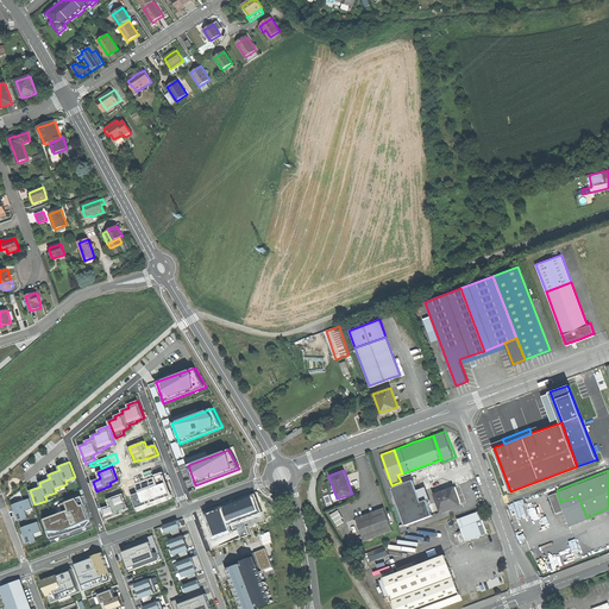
[(139,493),(132,495),(138,513),(173,500),(163,475),(137,484),(139,493)]
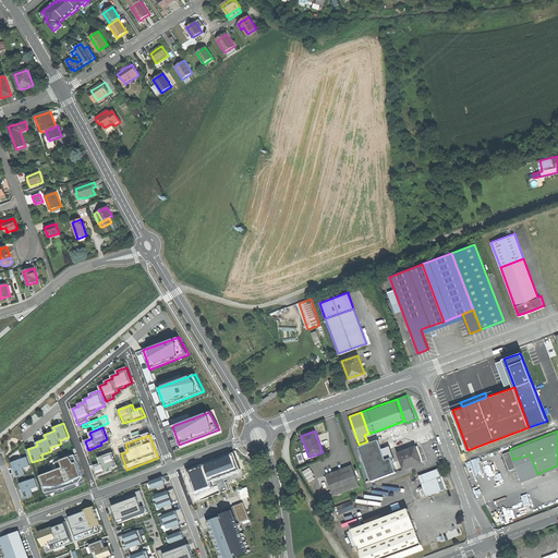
[(379,440),(359,447),(372,482),(397,473),(391,459),(393,458),(389,447),(383,449),(379,440)]
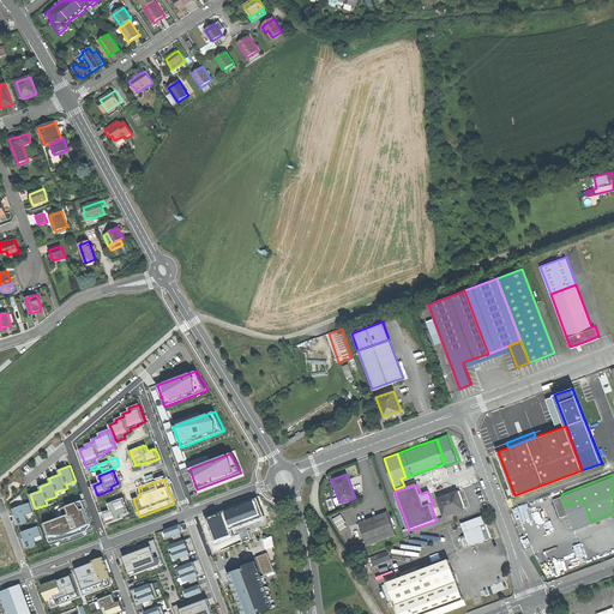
[(438,498),(444,517),(467,509),(461,491),(438,498)]
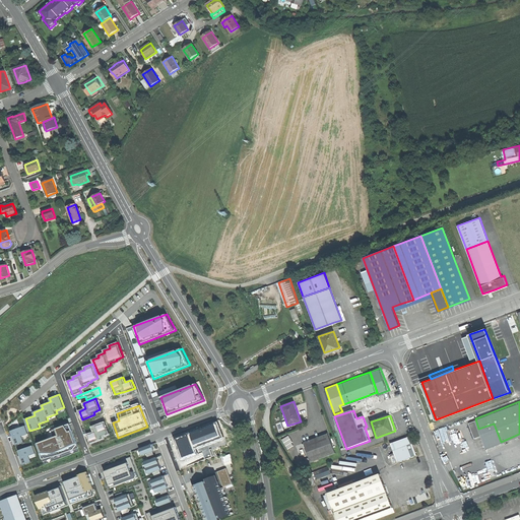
[(481,435),(478,429),(475,418),(468,421),(471,430),(474,437),(481,435)]
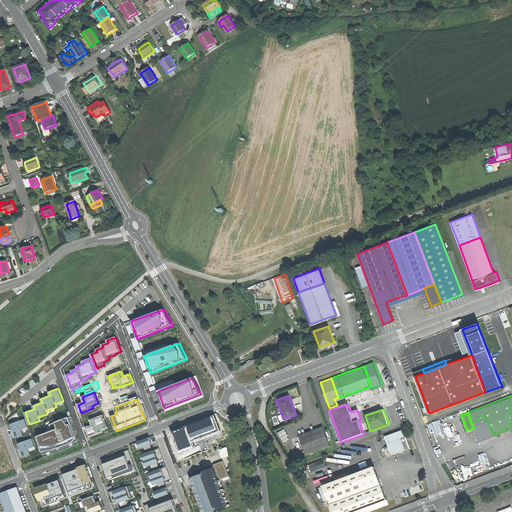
[(107,427),(103,416),(91,420),(93,425),(86,427),(89,435),(101,431),(100,429),(107,427)]
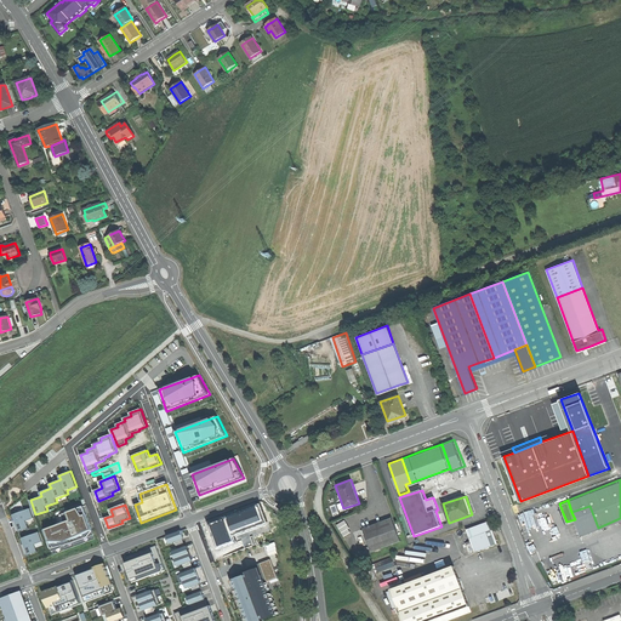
[(261,505),(209,524),(218,548),(235,542),(233,536),(268,523),(261,505)]
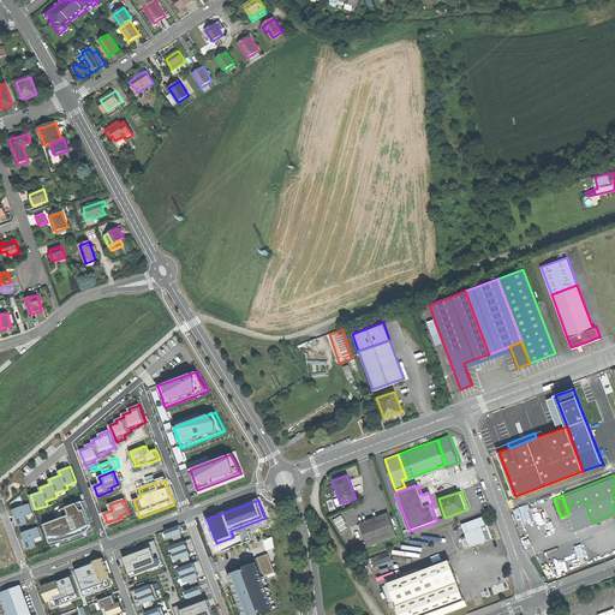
[(60,519),(43,525),(53,549),(95,532),(83,501),(60,509),(60,519)]
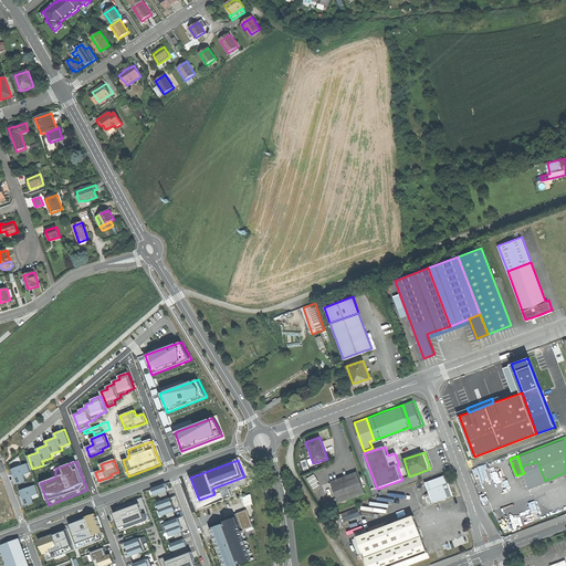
[(528,486),(545,481),(537,461),(521,467),(524,473),(528,486)]
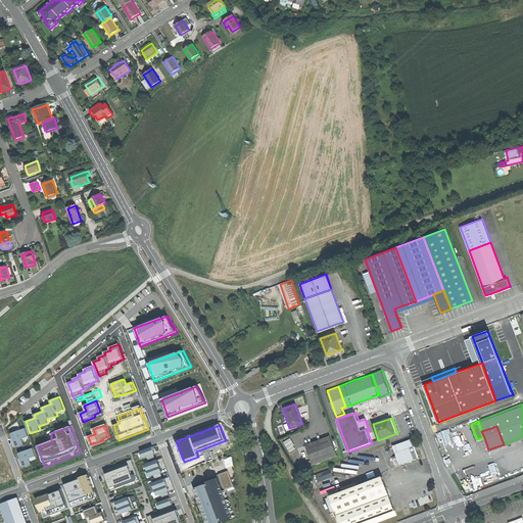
[(26,428),(11,433),(16,448),(26,444),(22,438),(29,436),(26,428)]
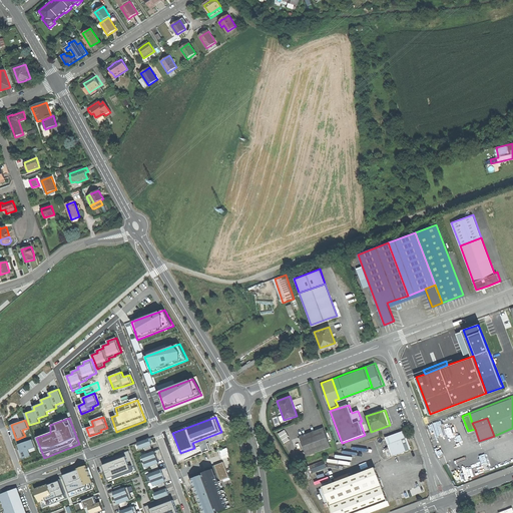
[(300,437),(306,455),(330,447),(323,428),(310,433),(300,437)]
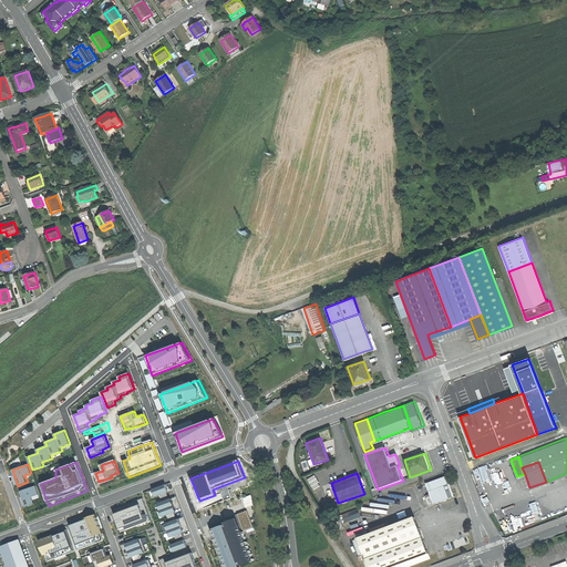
[(425,484),(434,506),(455,497),(452,487),(447,476),(425,484)]
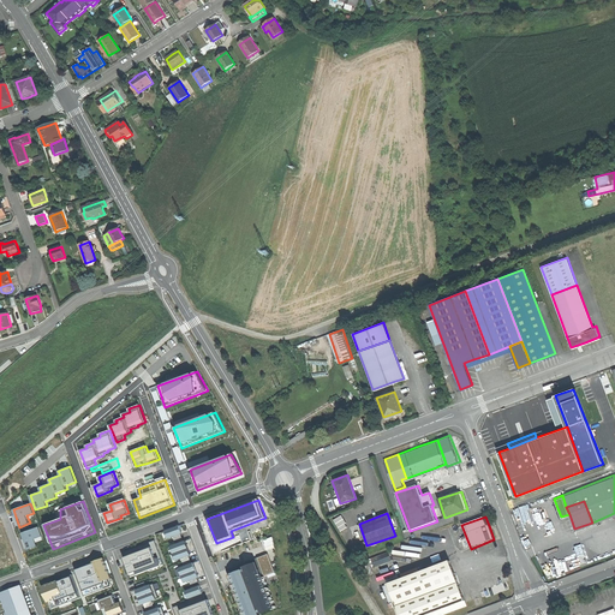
[(179,525),(165,530),(168,539),(183,533),(179,525)]
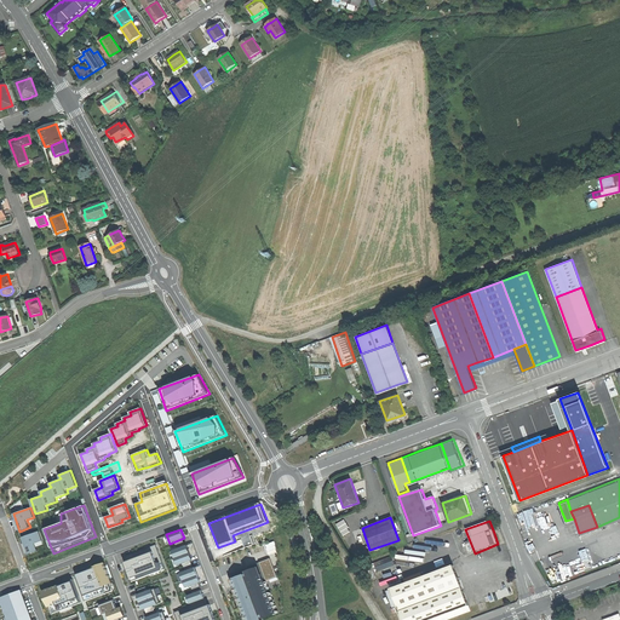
[(39,532),(22,538),(28,555),(38,551),(35,544),(42,540),(39,532)]
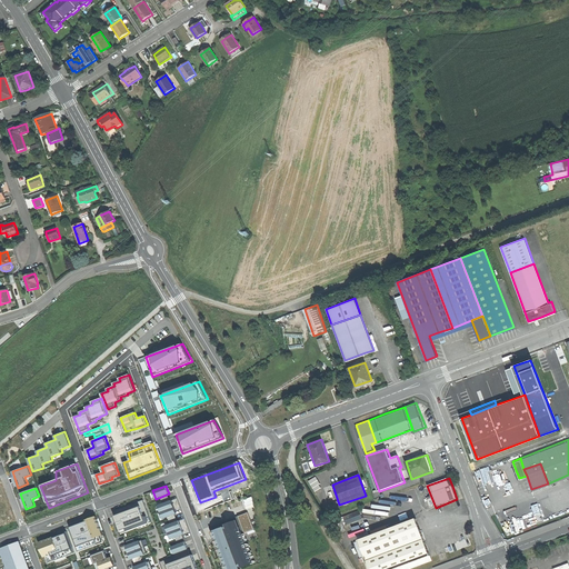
[(143,500),(115,510),(117,515),(115,516),(121,533),(152,522),(143,500)]
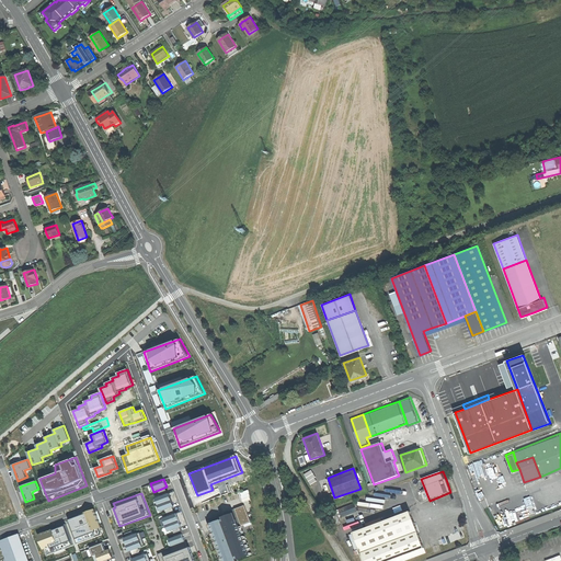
[(170,493),(157,497),(161,511),(174,506),(170,493)]
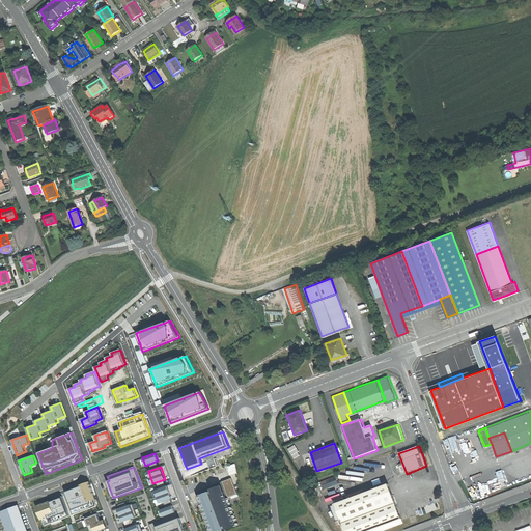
[(320,482),(324,490),(338,483),(335,477),(320,482)]
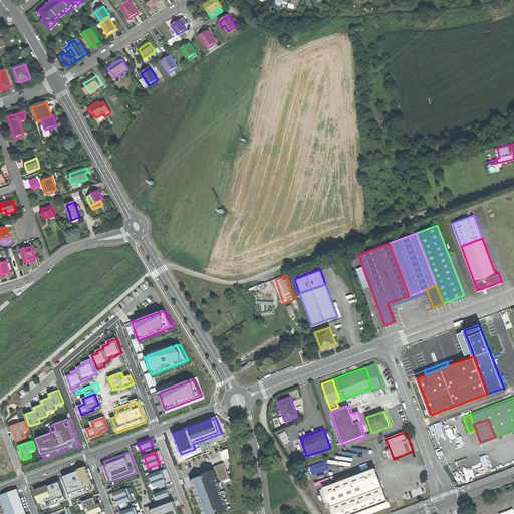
[(205,470),(190,476),(203,513),(217,513),(217,512),(218,512),(219,513),(231,508),(231,507),(229,507),(226,500),(228,499),(228,498),(225,498),(224,495),(226,494),(225,491),(223,492),(222,489),(224,488),(223,487),(221,487),(220,485),(222,484),(223,483),(220,482),(219,480),(220,479),(221,482),(224,481),(225,483),(231,481),(225,463),(209,469),(210,472),(207,473),(205,470)]
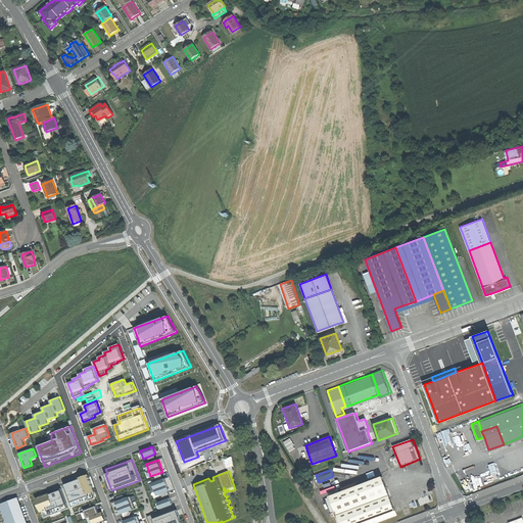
[(69,485),(65,487),(73,507),(97,497),(95,491),(96,490),(95,489),(94,489),(88,475),(79,478),(79,479),(75,481),(75,480),(68,482),(69,485)]
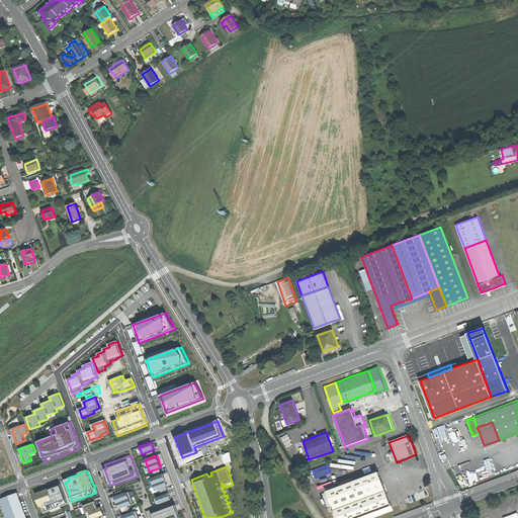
[(306,472),(310,483),(314,481),(310,470),(306,472)]
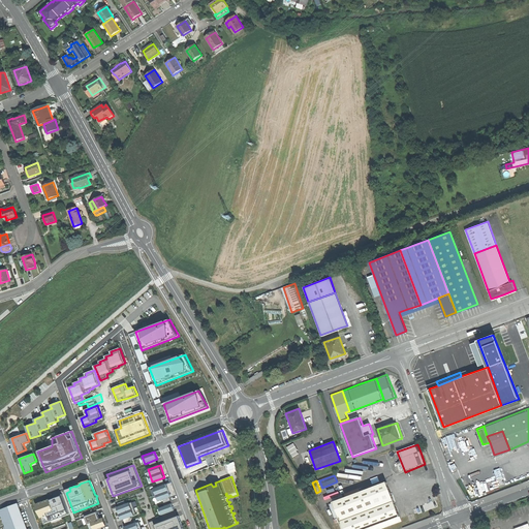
[(339,516),(340,520),(394,500),(386,480),(370,487),(363,490),(333,501),(339,516)]
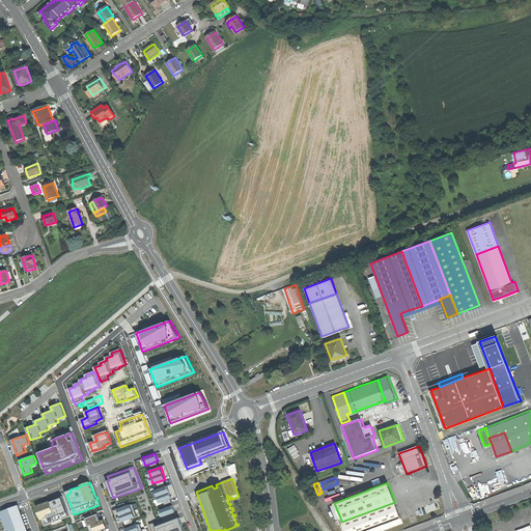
[(168,485),(155,491),(160,503),(172,498),(168,485)]
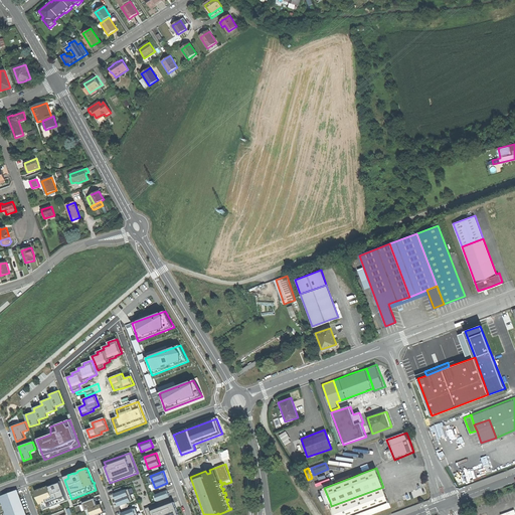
[(48,486),(35,491),(40,504),(42,503),(44,509),(67,501),(60,481),(52,484),(53,486),(48,487),(48,486)]
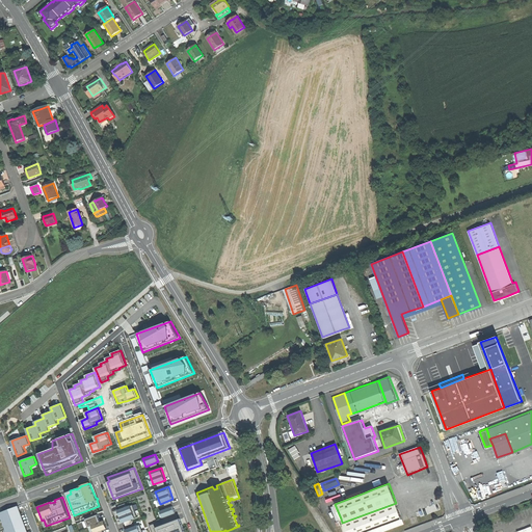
[(418,509),(420,515),(441,508),(439,502),(418,509)]
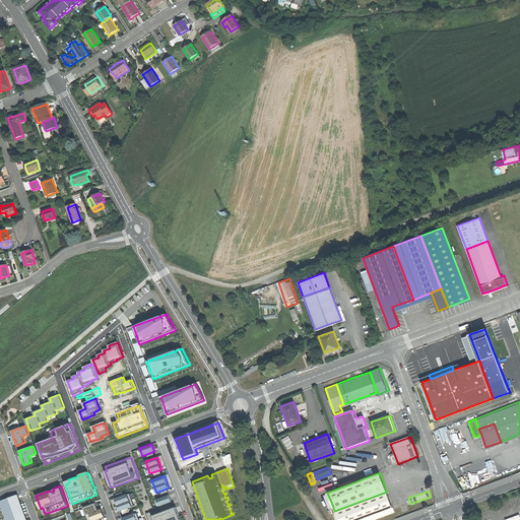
[(370,519),(394,511),(387,492),(334,511),(337,519),(370,519)]
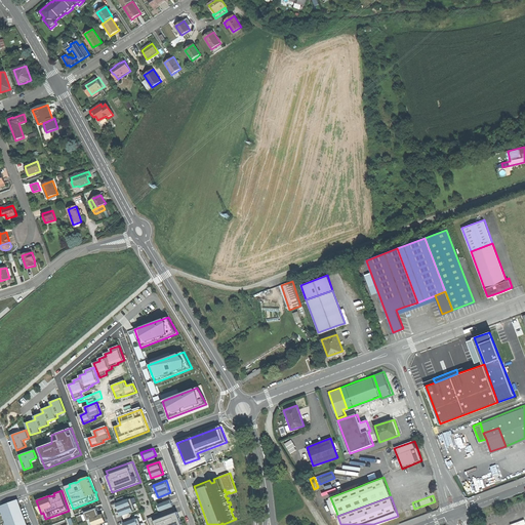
[(331,514),(336,512),(330,497),(326,498),(331,514)]
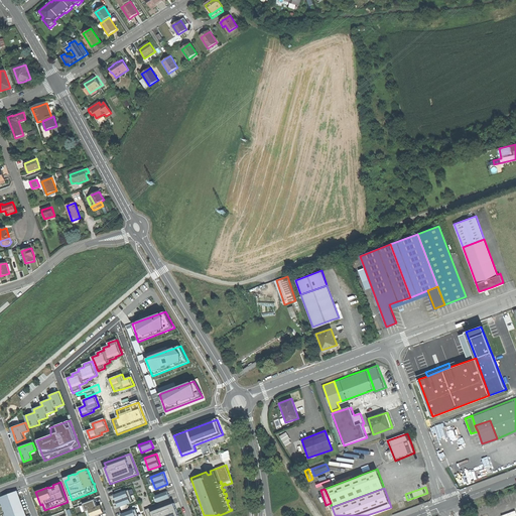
[(116,494),(114,495),(119,507),(121,507),(128,504),(134,502),(129,490),(123,492),(116,494)]
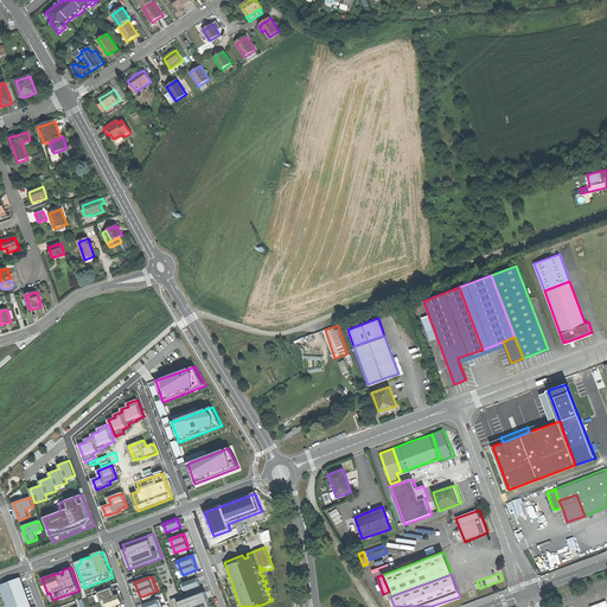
[(197,577),(183,583),(186,590),(200,585),(197,577)]
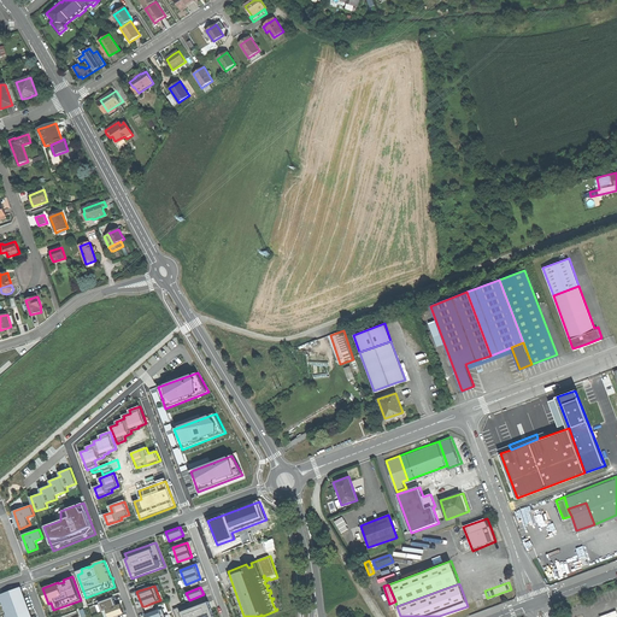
[(30,616),(19,588),(1,594),(10,616),(30,616)]
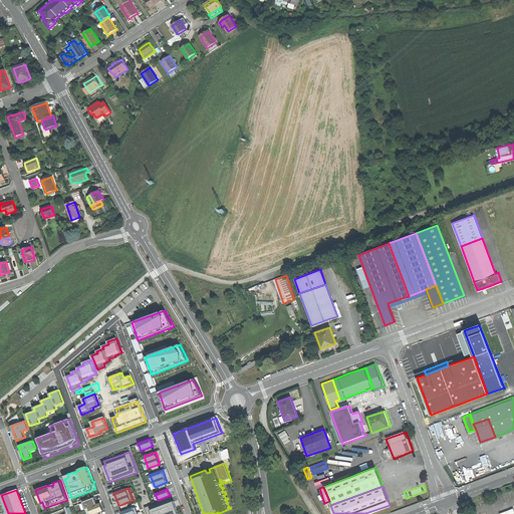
[(96,497),(84,502),(86,508),(99,504),(96,497)]
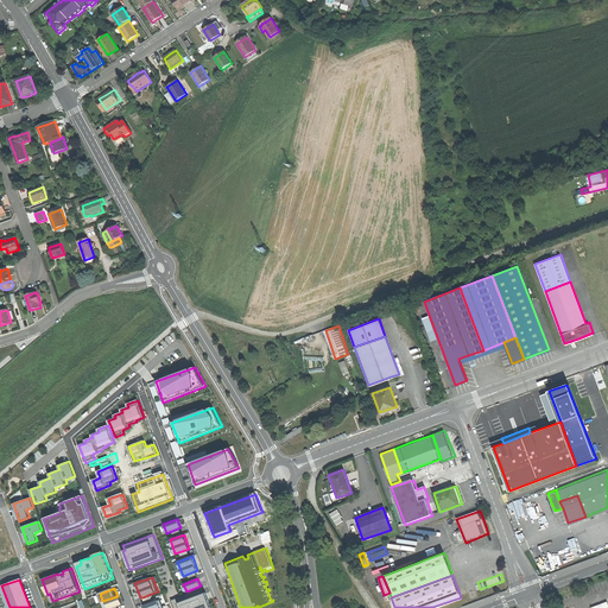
[(202,589),(171,601),(173,607),(211,607),(209,600),(207,593),(203,594),(202,589)]
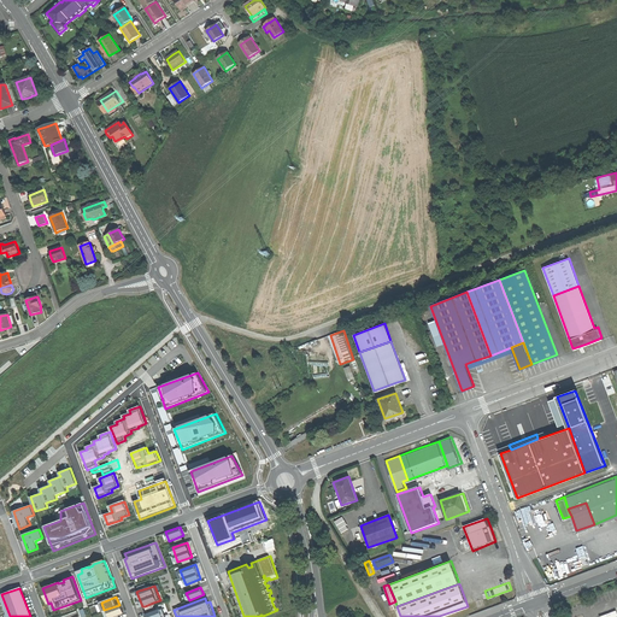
[(147,615),(156,611),(153,603),(145,606),(147,615)]
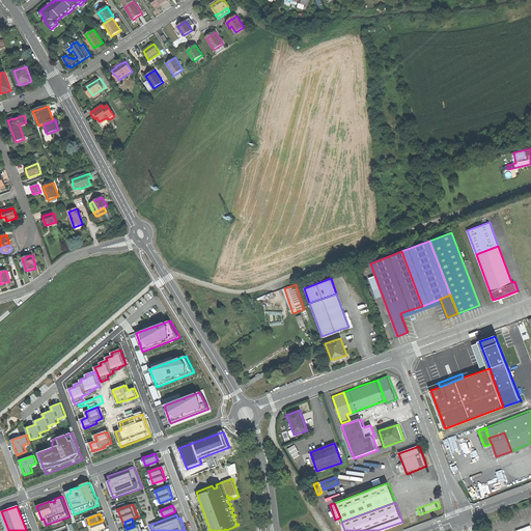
[(101,530),(110,528),(107,520),(94,524),(96,530),(101,530)]
